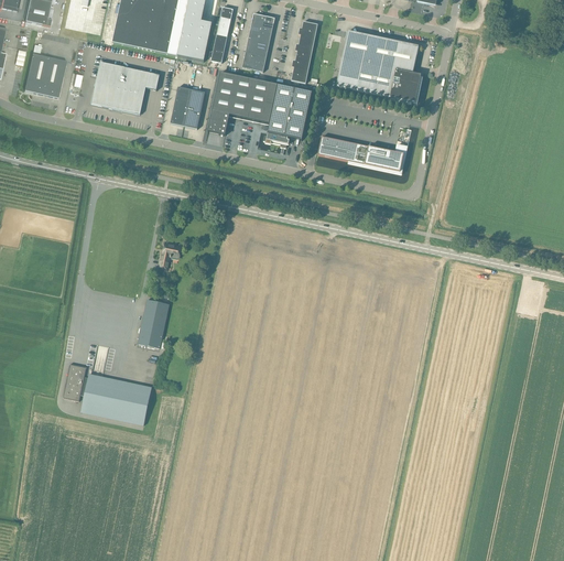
[(0,0),(0,6),(18,10),(20,0),(0,0)]
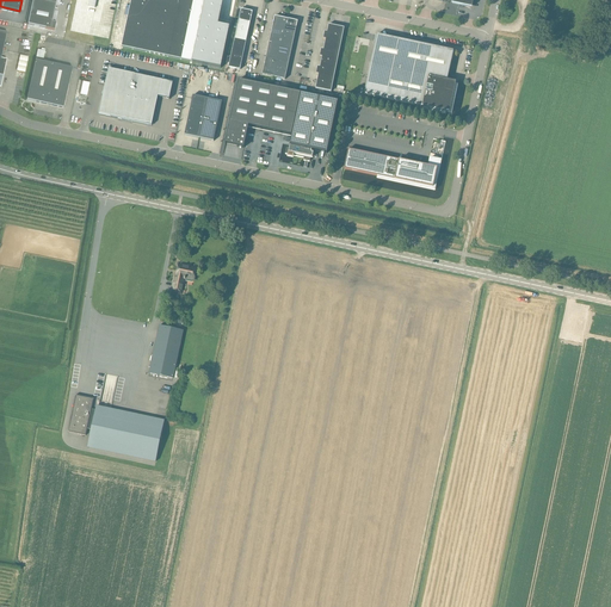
[(130,0),(122,44),(196,60),(221,64),(229,24),(218,22),(223,0),(130,0)]
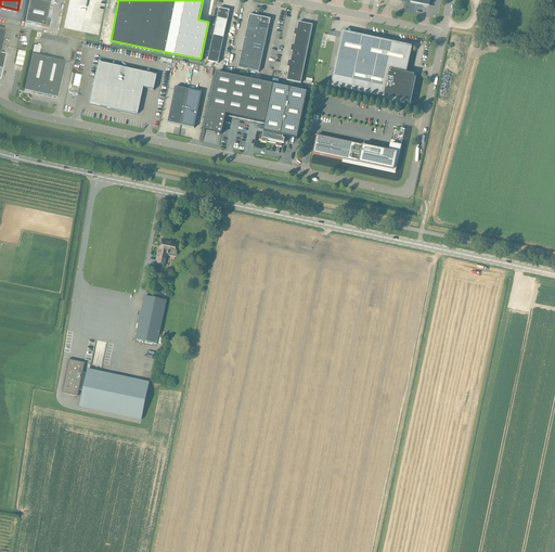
[(48,17),(50,7),(29,2),(25,20),(50,25),(51,18),(48,17)]
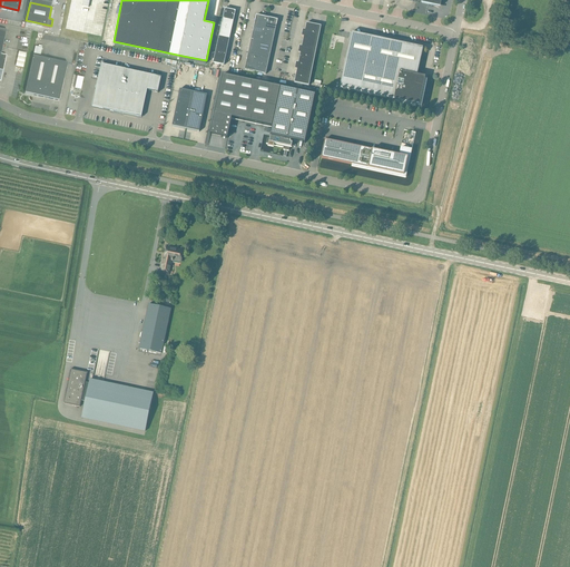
[(225,6),(213,60),(224,62),(236,8),(225,6)]
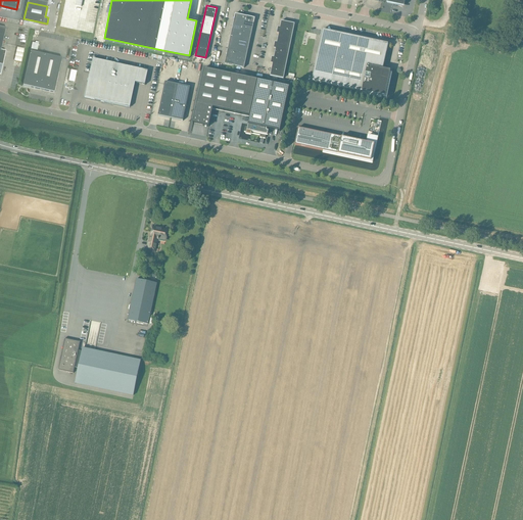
[(235,11),(225,61),(244,65),(254,15),(245,13),(235,11)]
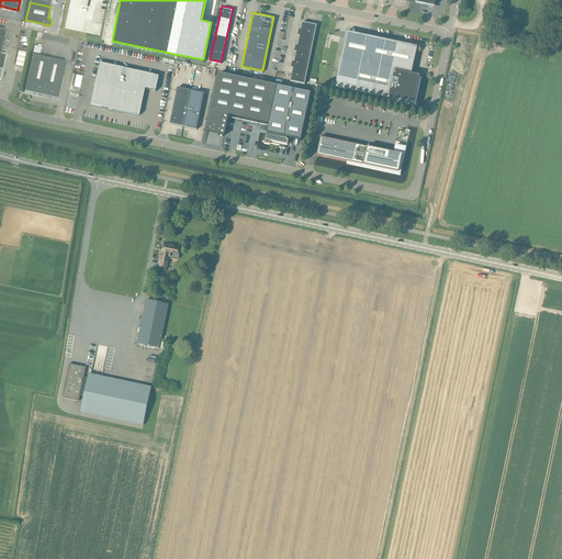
[(293,66),(290,79),(304,81),(316,23),(315,22),(315,24),(303,22),(303,20),(302,20),(301,26),(299,26),(298,33),(300,33),(298,43),(295,43),(294,49),(296,49),(294,59),(292,58),(291,65),(293,66)]
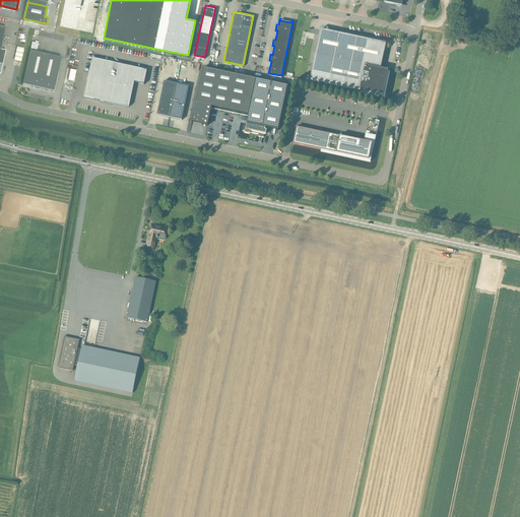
[(310,77),(382,92),(388,67),(380,66),(386,41),(321,27),(310,77)]
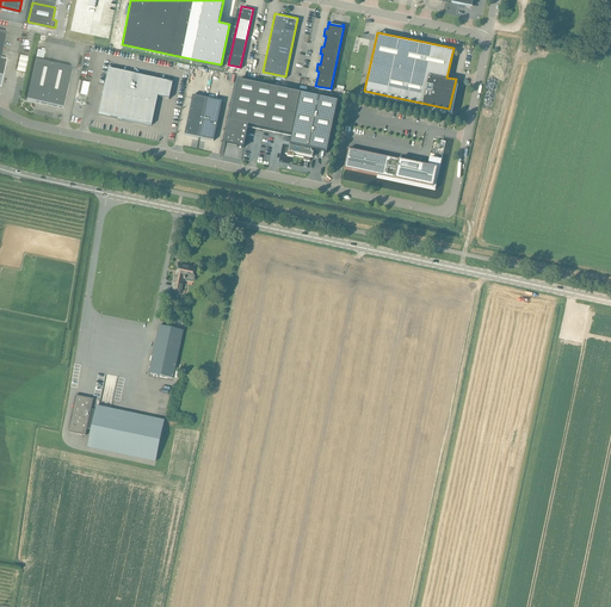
[(29,55),(20,53),(17,69),(25,70),(29,55)]
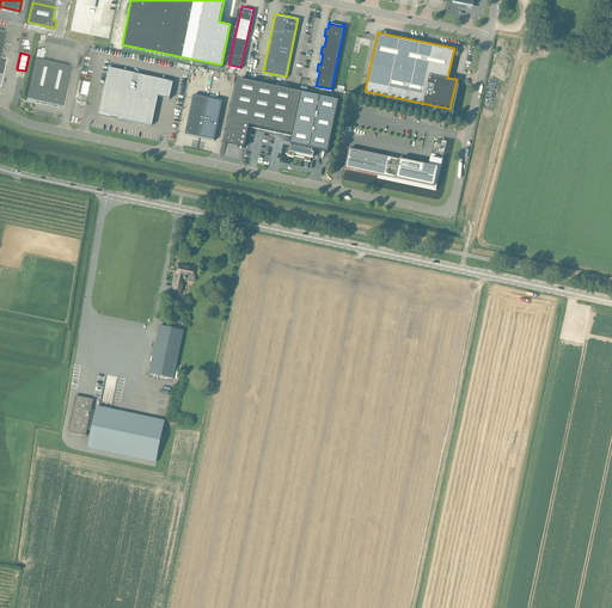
[(63,105),(73,65),(36,56),(26,97),(63,105)]
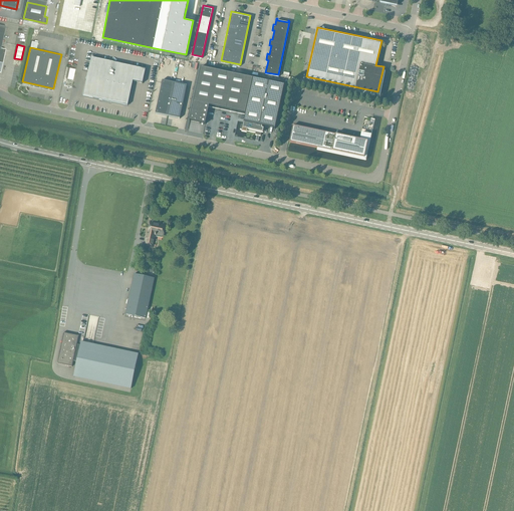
[(88,69),(82,93),(124,102),(127,103),(133,80),(133,78),(142,80),(145,66),(91,55),(88,69)]
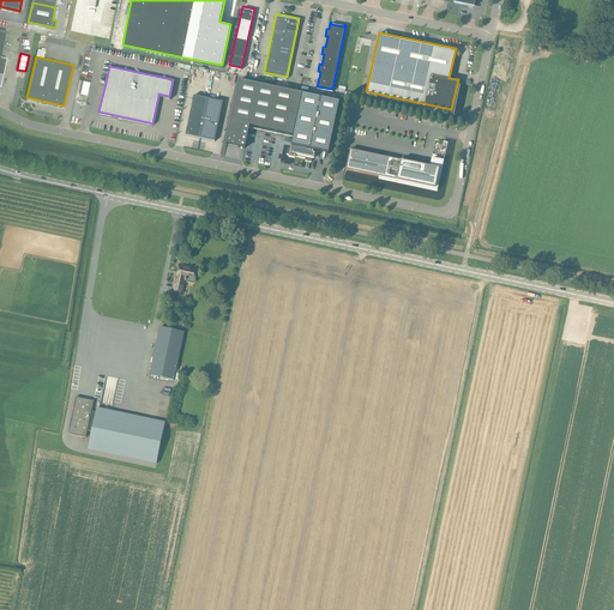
[(241,77),(228,142),(248,146),(253,125),(294,132),(290,145),(288,145),(287,151),(289,152),(289,155),(294,156),(295,153),(306,156),(305,158),(311,159),(312,156),(314,156),(315,150),(313,149),(313,148),(329,151),(339,98),(241,77)]
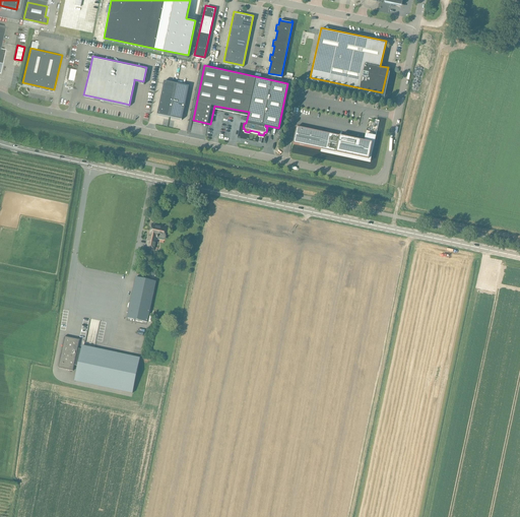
[(189,86),(189,84),(177,81),(165,78),(164,81),(156,113),(170,115),(182,118),(189,86)]
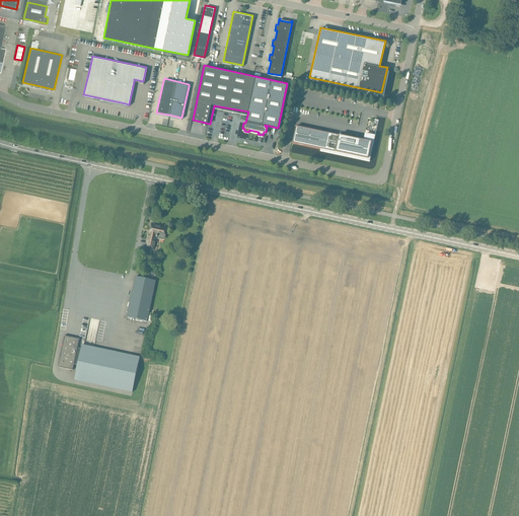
[(296,124),(292,141),(367,156),(370,145),(372,146),(374,134),(371,133),(371,132),(370,131),(369,131),(369,132),(368,132),(365,132),(364,138),(296,124)]
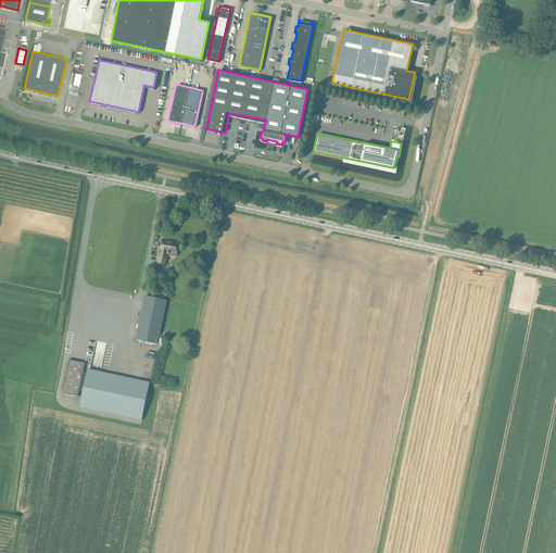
[(159,248),(158,254),(155,264),(165,266),(168,251),(177,253),(179,241),(172,240),(172,239),(163,237),(161,248),(159,248)]
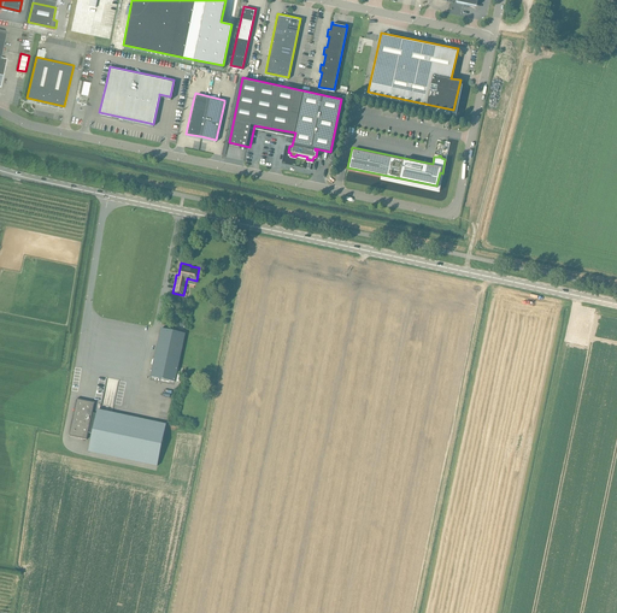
[(171,378),(175,378),(178,364),(184,331),(160,326),(151,373),(162,376),(171,378)]
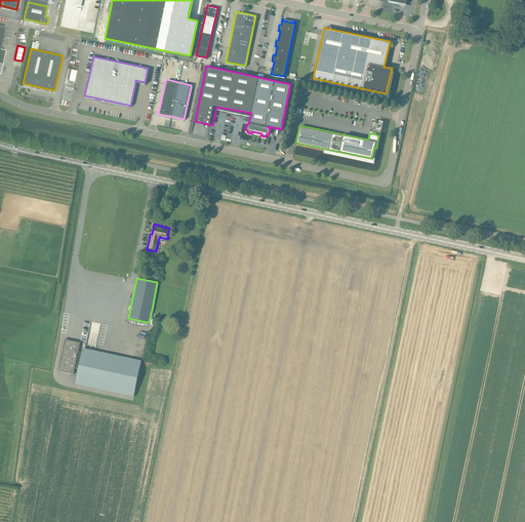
[(79,366),(76,377),(98,382),(97,386),(104,387),(104,383),(134,390),(140,359),(95,349),(85,347),(83,347),(82,351),(78,350),(80,340),(65,337),(58,368),(74,371),(75,365),(79,366)]
